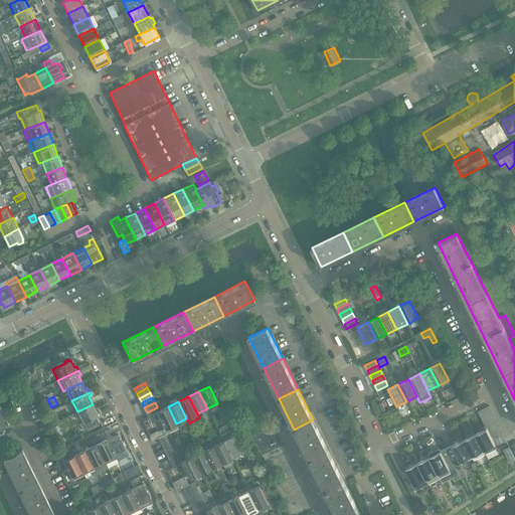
[(0,425),(8,421),(0,404),(0,425)]
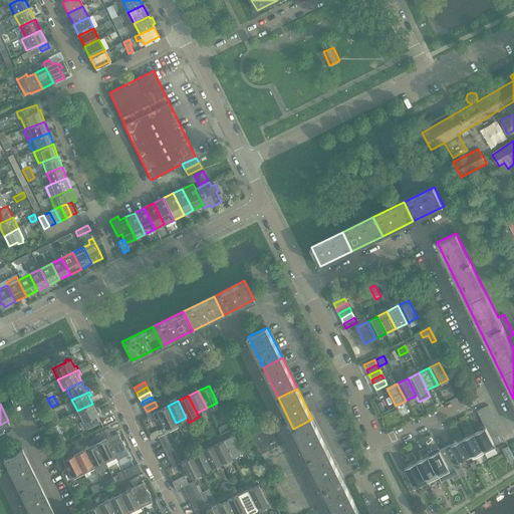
[(100,421),(97,415),(100,414),(98,410),(95,411),(92,404),(77,411),(82,422),(79,423),(82,430),(100,421)]
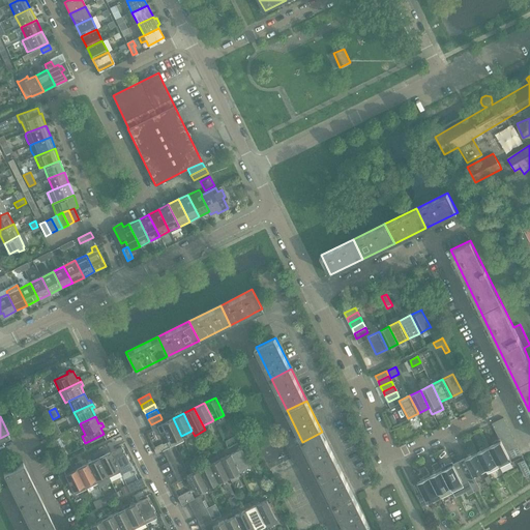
[(496,433),(508,428),(503,417),(492,423),(496,433)]
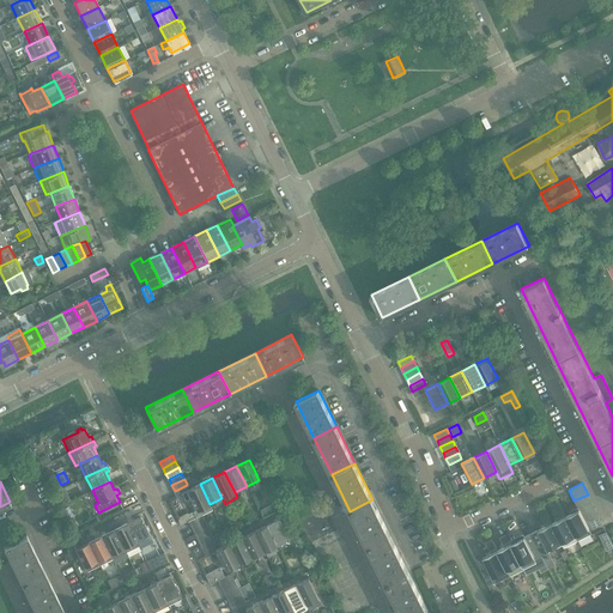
[(210,504),(200,484),(182,493),(186,501),(190,498),(196,511),(194,513),(196,517),(201,515),(212,509),(210,504)]
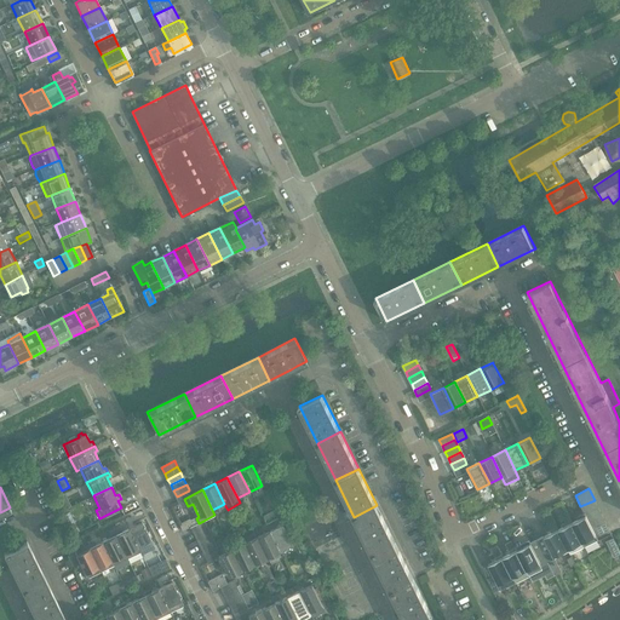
[(584,514),(598,506),(595,500),(580,506),(584,514)]
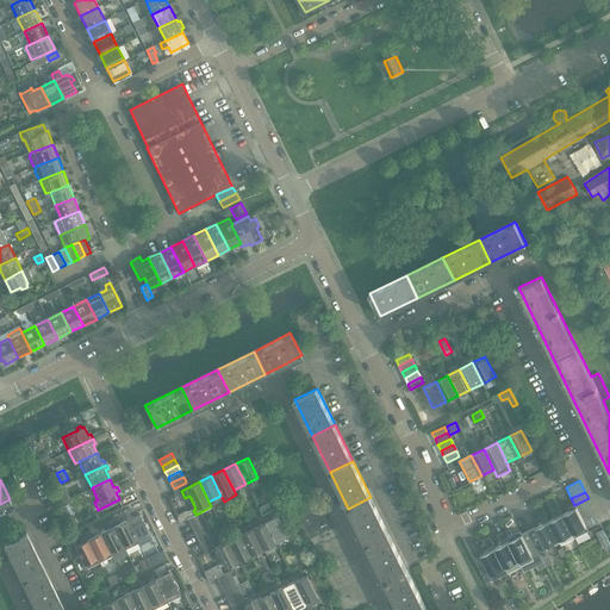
[(390,534),(371,497),(348,509),(367,545),(390,534)]
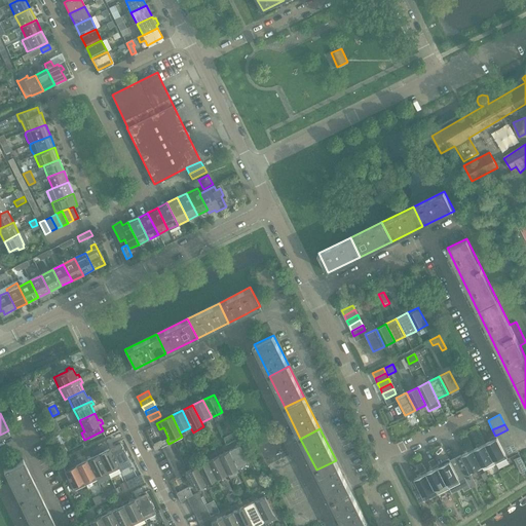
[(498,442),(510,436),(508,429),(495,436),(498,442)]
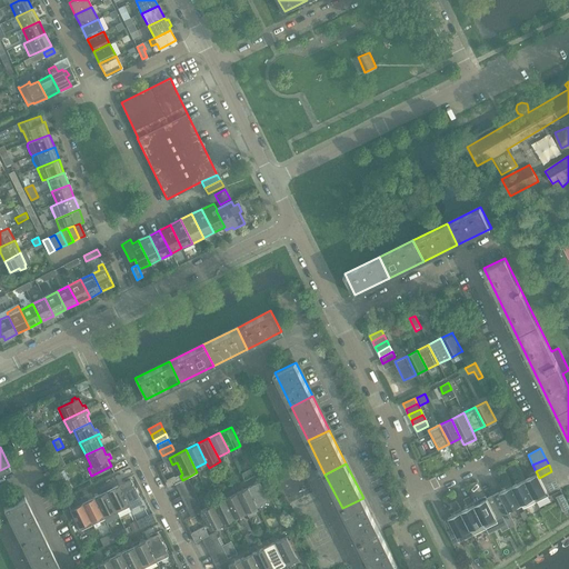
[(531,476),(525,479),(533,497),(537,502),(548,496),(545,490),(542,483),(539,478),(536,471),(530,473),(531,476)]
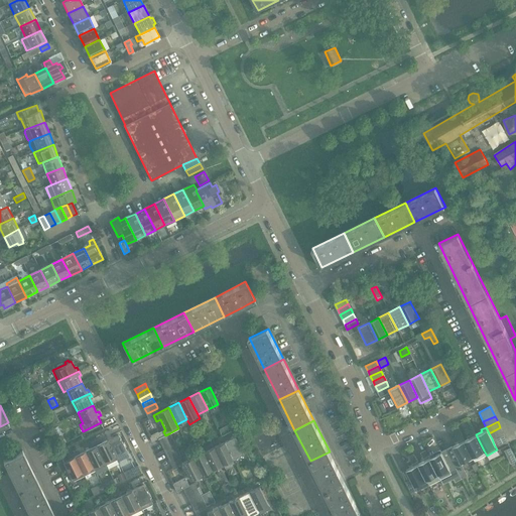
[(492,438),(503,432),(500,427),(489,433),(492,438)]
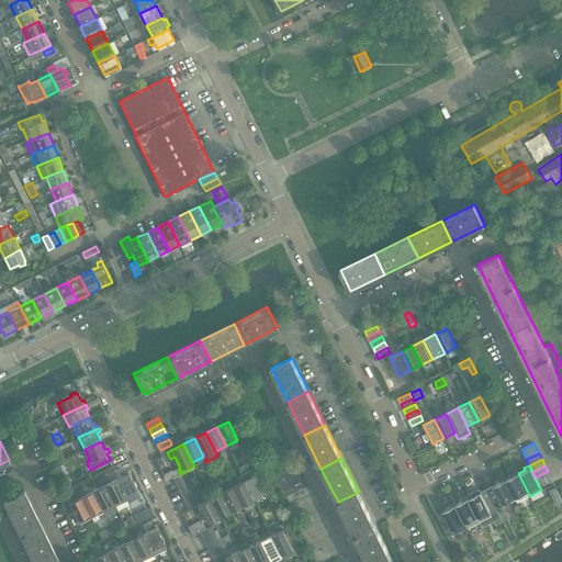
[(176,476),(172,470),(163,475),(166,481),(173,478),(176,476)]
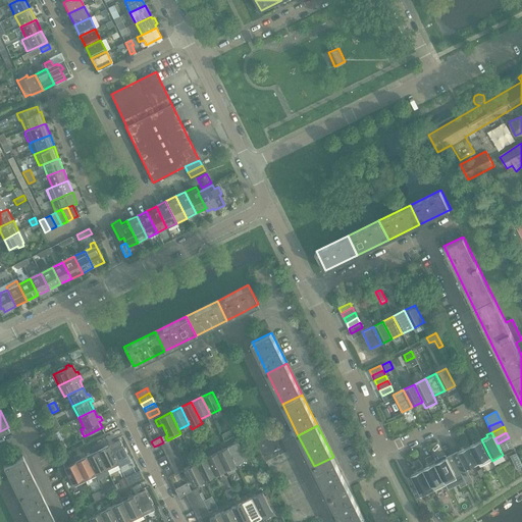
[(119,439),(118,437),(114,439),(115,441),(108,446),(118,465),(129,460),(121,442),(123,441),(121,438),(119,439)]
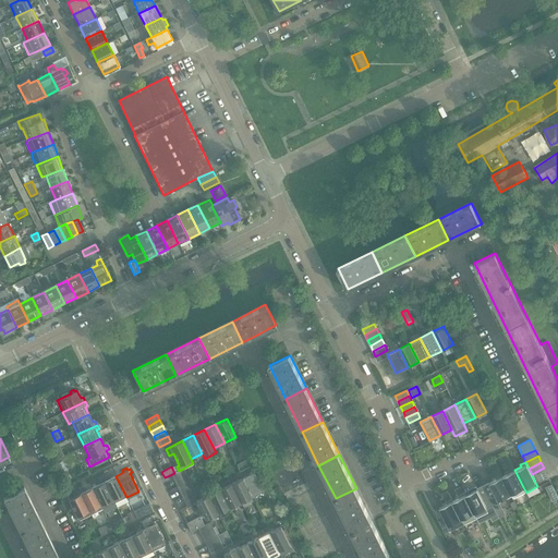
[(523,487),(514,470),(513,468),(509,470),(507,471),(508,473),(502,476),(511,494),(513,499),(526,493),(523,487)]
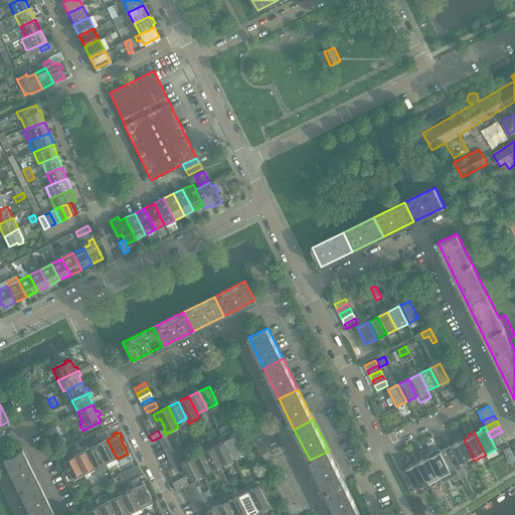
[(493,444),(505,438),(502,432),(491,438),(493,444)]
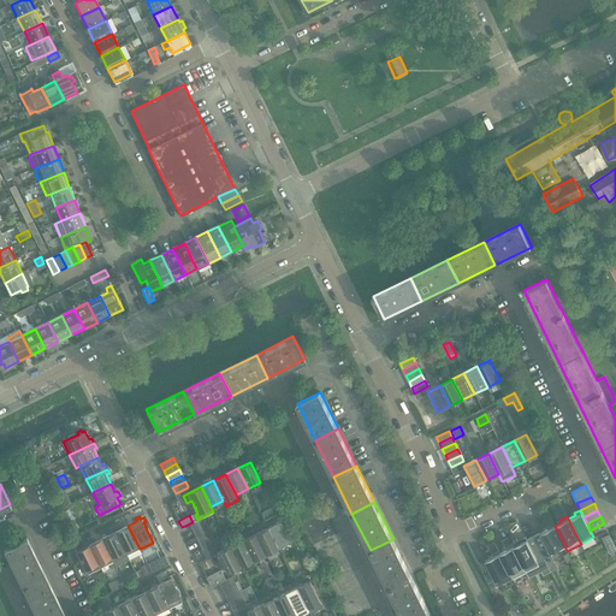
[(206,523),(202,517),(197,520),(193,522),(190,523),(193,529),(206,523)]
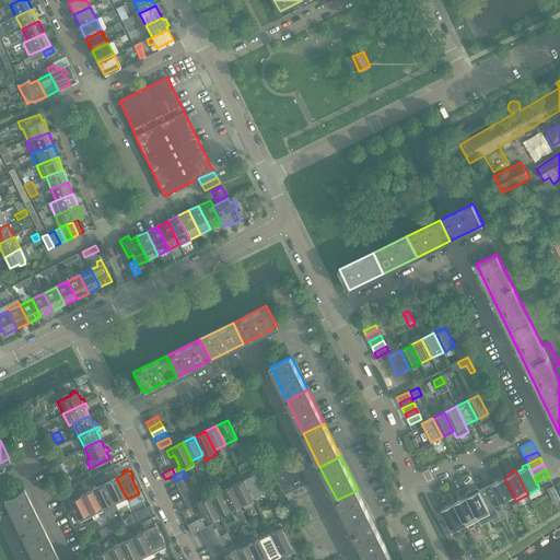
[(264,493),(254,474),(243,480),(252,499),(264,493)]
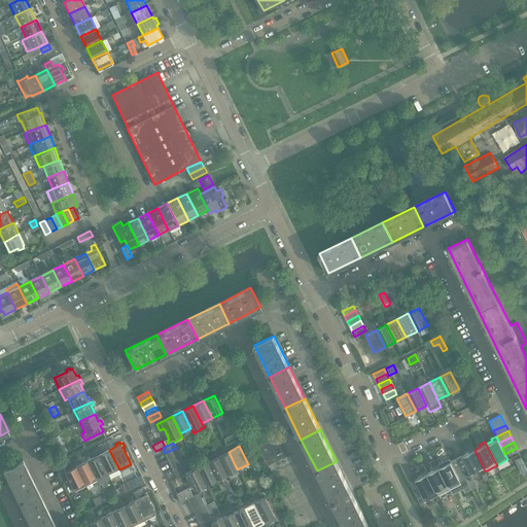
[(168,458),(178,453),(176,448),(165,453),(168,458)]
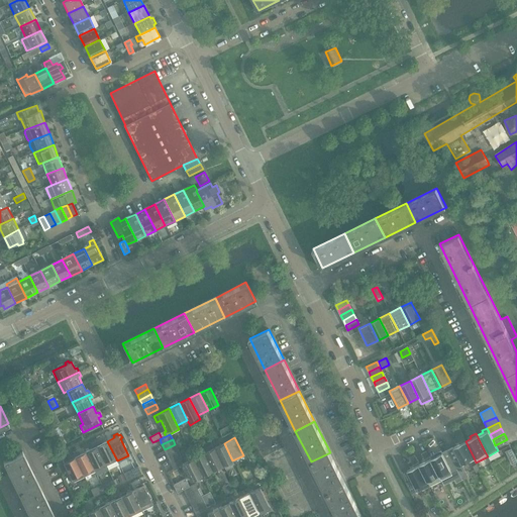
[(474,457),(466,441),(463,439),(459,441),(458,442),(459,444),(453,447),(447,450),(457,470),(463,466),(461,463),(474,457)]
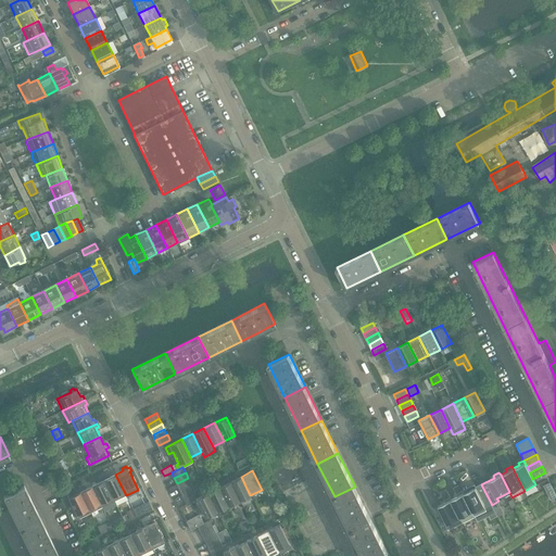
[(535,484),(548,479),(545,472),(532,479),(535,484)]
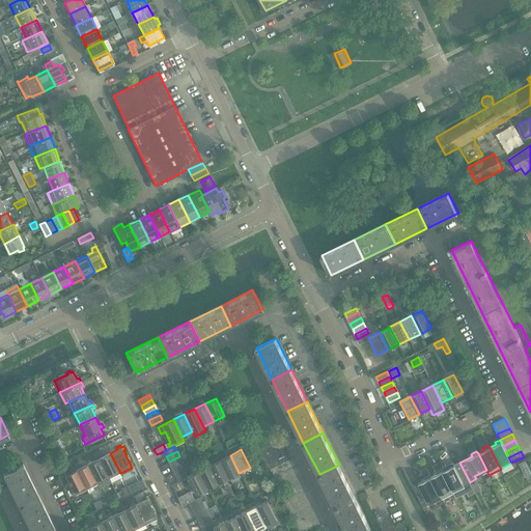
[(120,473),(110,453),(103,456),(102,454),(98,456),(109,479),(120,473)]
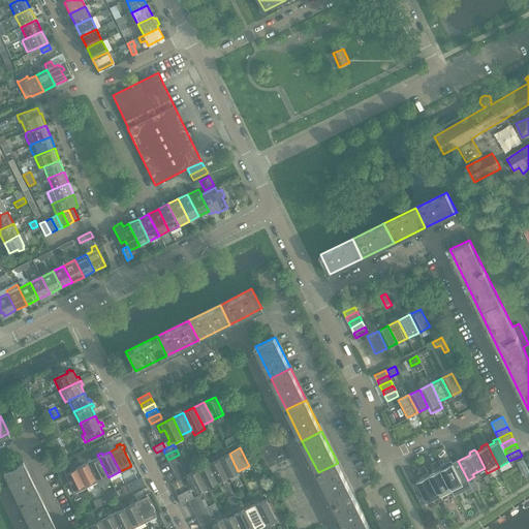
[(238,471),(229,454),(218,459),(227,476),(238,471)]
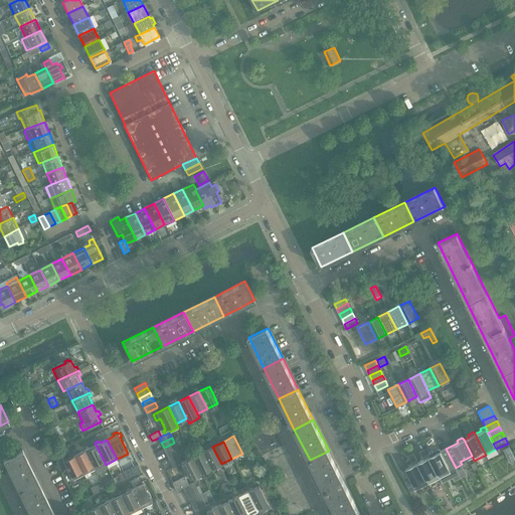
[(106,465),(95,443),(91,445),(92,447),(84,450),(95,470),(106,465)]
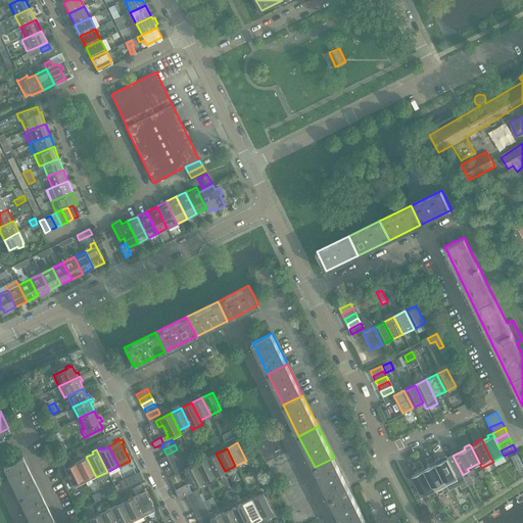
[(169,460),(179,455),(177,449),(167,455),(169,460)]
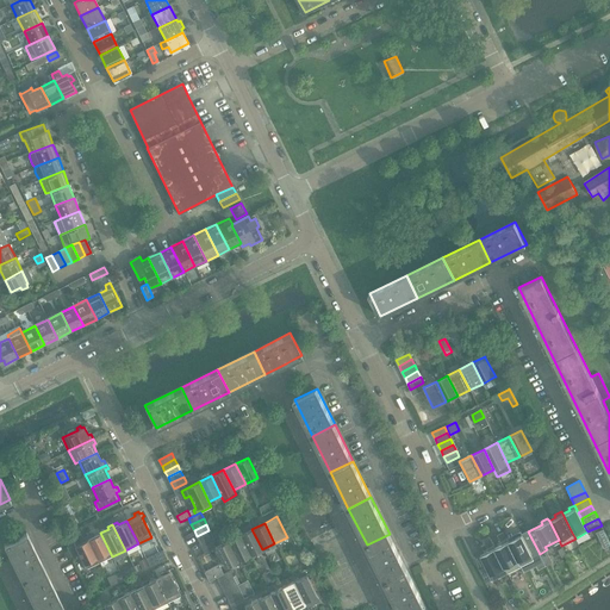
[(262,549),(251,529),(241,535),(250,555),(262,549)]
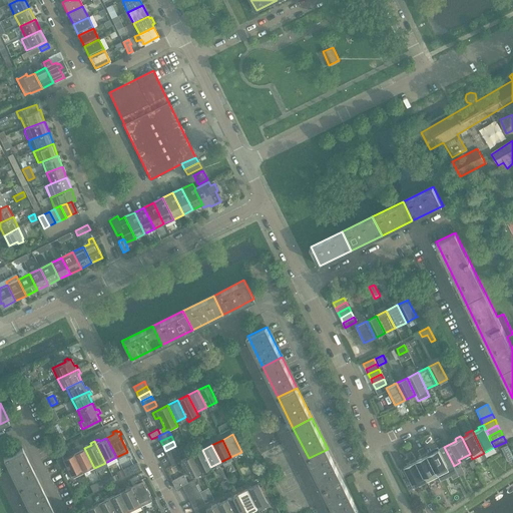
[(168,456),(178,451),(175,446),(165,451),(168,456)]
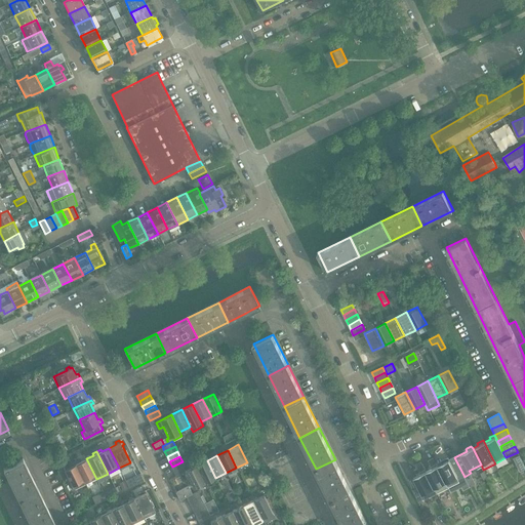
[(465,477),(454,457),(449,460),(448,457),(442,460),(443,462),(437,466),(448,488),(460,482),(459,479),(465,477)]
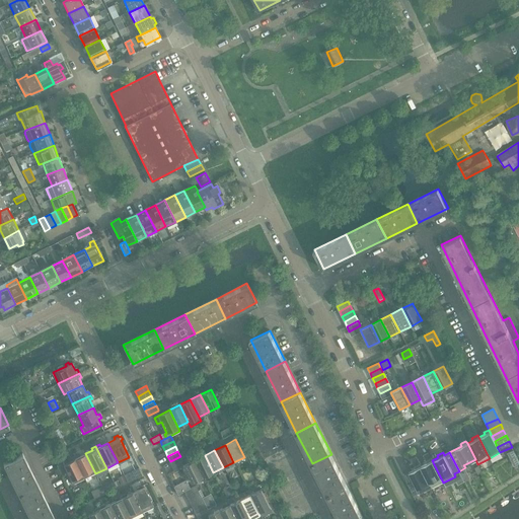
[(38,484),(22,453),(3,462),(18,493),(38,484)]
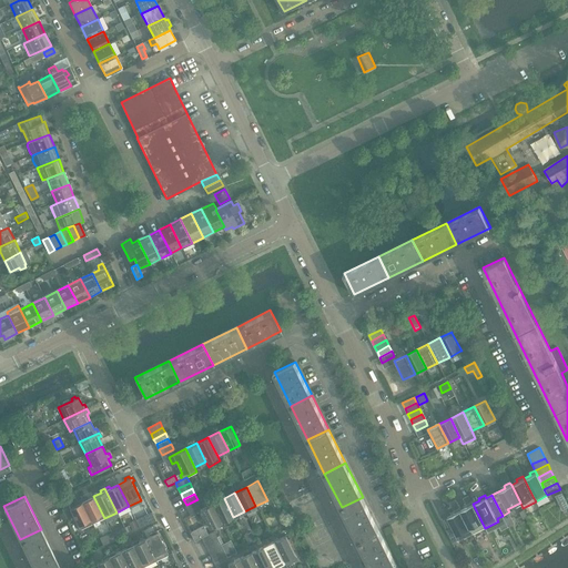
[(104,518),(93,496),(85,500),(84,498),(80,500),(92,524),(104,518)]
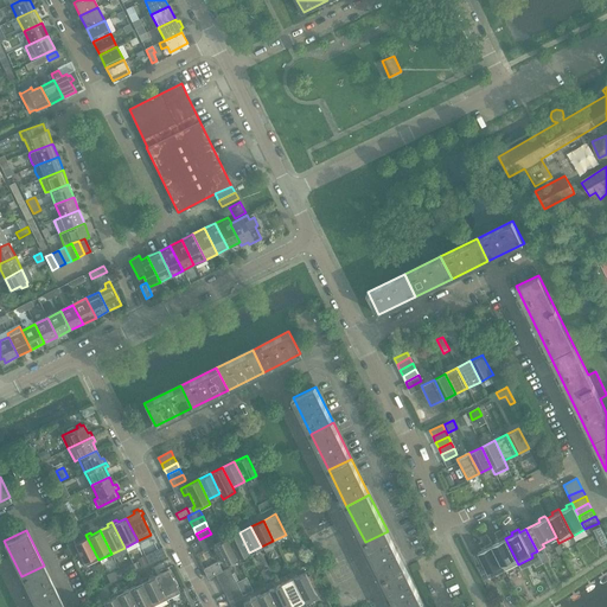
[(406,567),(388,531),(365,542),(383,579),(406,567)]
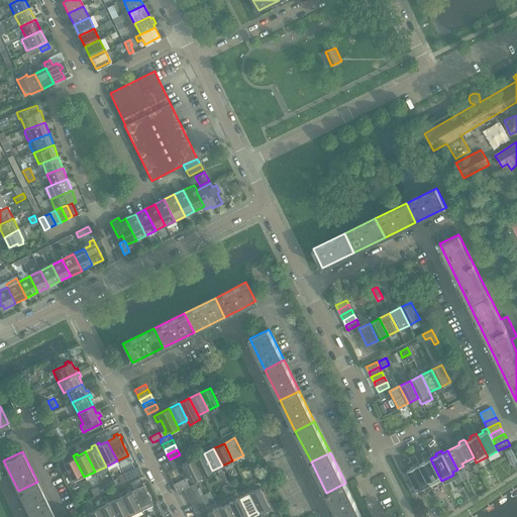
[(212,471),(204,453),(194,458),(202,476),(212,471)]
